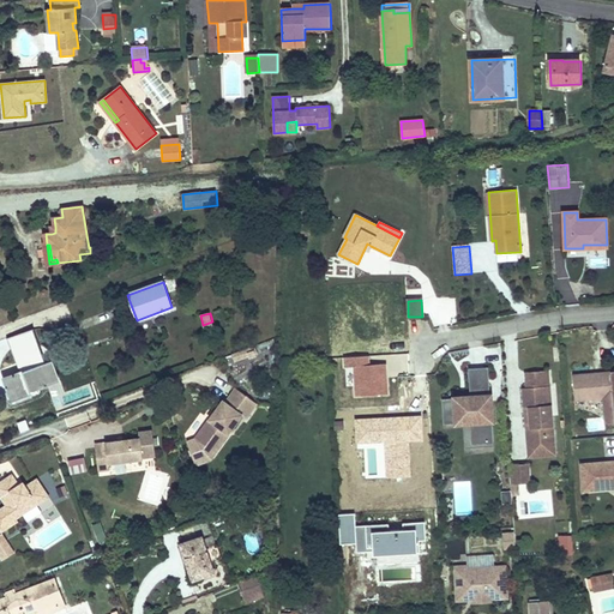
[(215,331),(212,321),(203,325),(206,333),(215,331)]
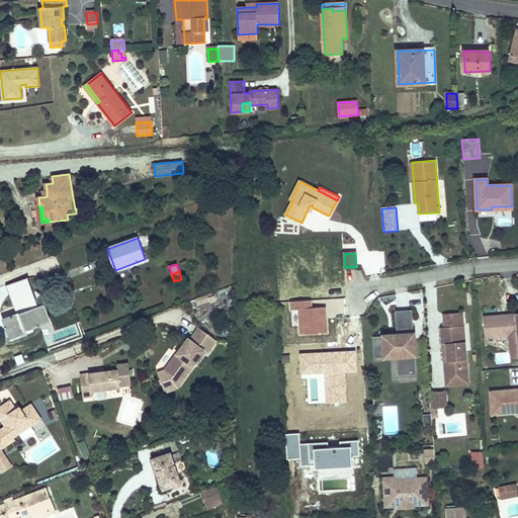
[(50,322),(44,305),(38,307),(27,277),(5,285),(6,287),(7,286),(9,292),(12,292),(18,311),(16,312),(17,314),(19,313),(23,323),(6,329),(9,337),(8,338),(9,341),(11,341),(10,339),(32,331),(31,329),(50,322)]
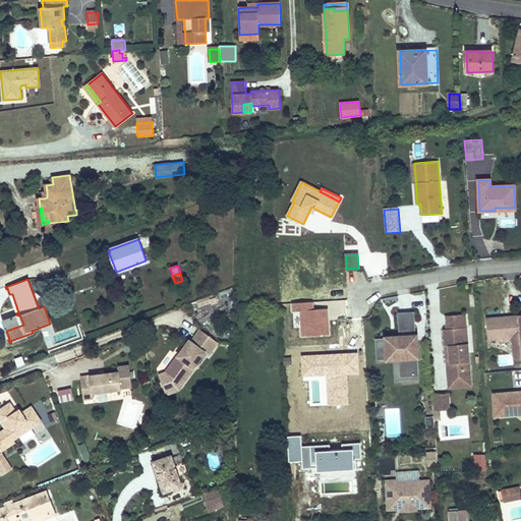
[(418,375),(414,312),(397,313),(399,337),(399,343),(393,343),(392,338),(374,339),(377,360),(393,359),(401,358),(402,377),(418,375)]
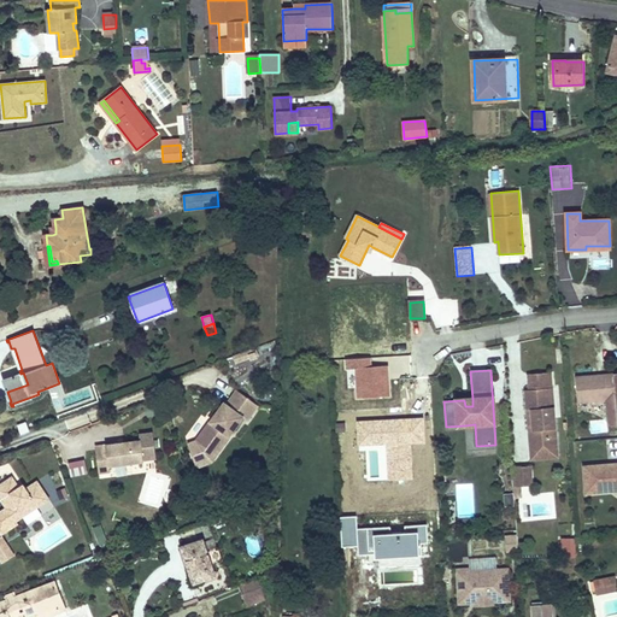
[(28,385),(23,372),(4,381),(7,392),(28,385)]
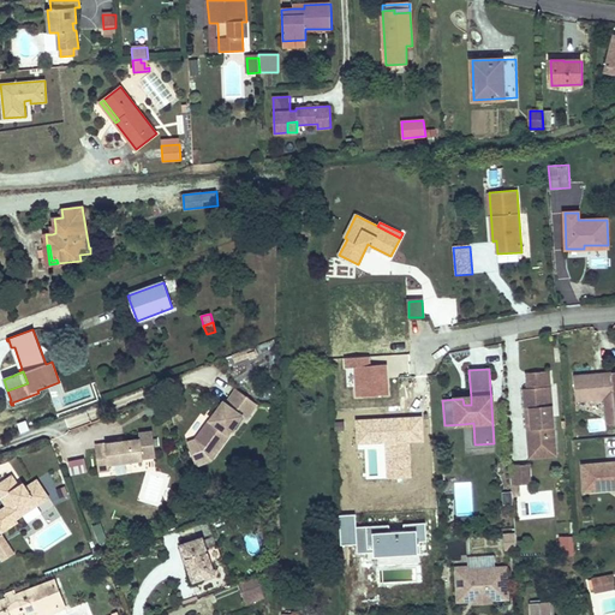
[(555,447),(551,406),(548,406),(544,371),(527,372),(529,388),(524,389),(526,408),(530,408),(532,429),(527,429),(530,449),(555,447)]
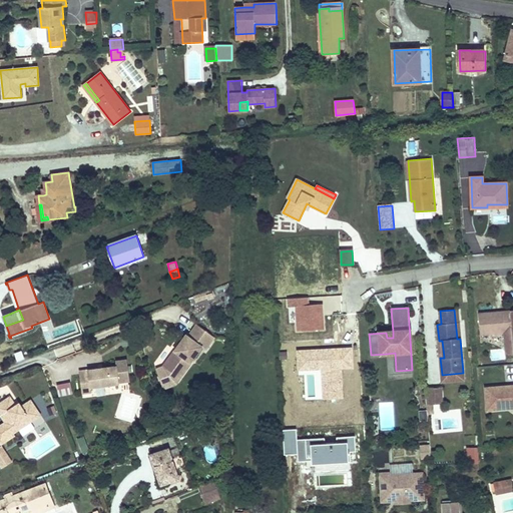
[(512,311),(479,314),(480,335),(505,333),(512,333),(512,344),(512,311)]
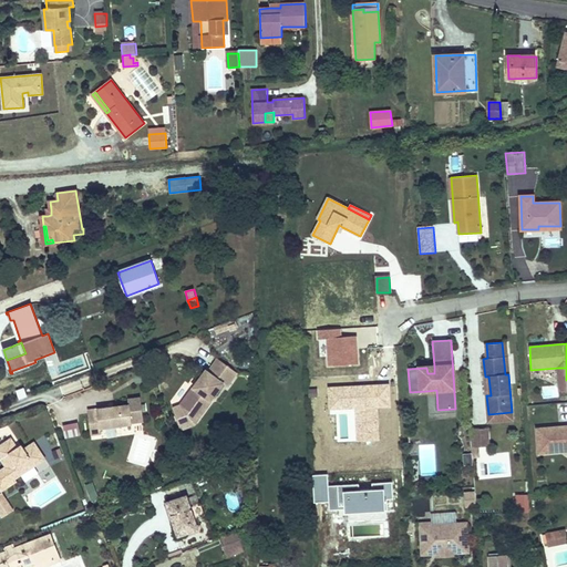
[(193,418),(207,397),(212,400),(224,383),(227,387),(237,372),(218,358),(208,371),(206,370),(197,382),(199,383),(195,389),(193,388),(181,405),(173,408),(181,430),(195,424),(193,418)]
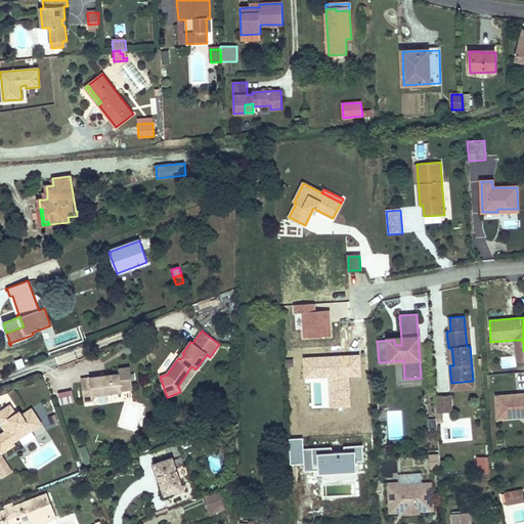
[(136,351),(133,342),(124,345),(127,353),(136,351)]
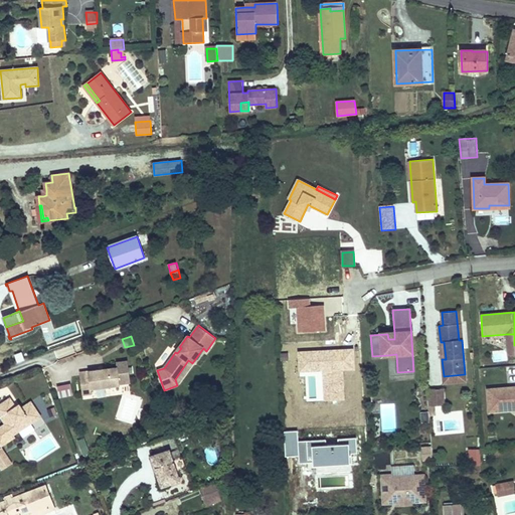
[(397,372),(396,354),(388,355),(390,376),(414,375),(413,371),(397,372)]
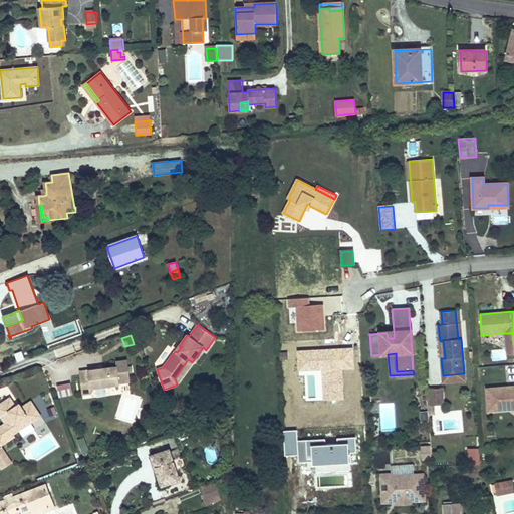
[(192,362),(188,359),(175,378),(177,384),(193,363),(192,362)]
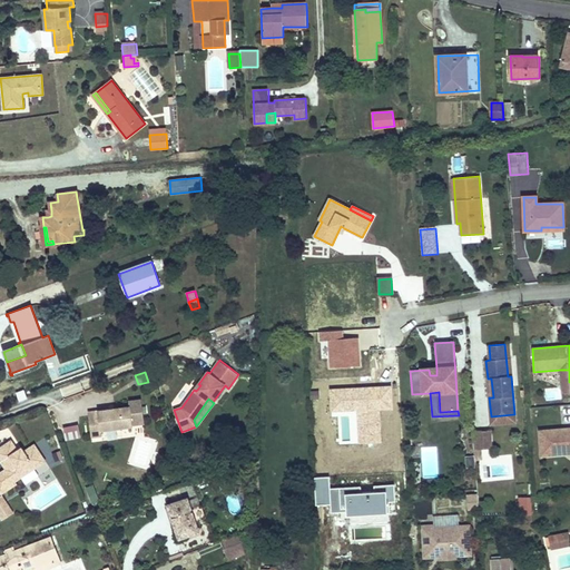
[(145,424),(141,400),(129,401),(129,406),(115,409),(115,411),(110,412),(109,409),(88,412),(91,438),(101,436),(101,431),(133,426),(133,425),(145,424)]
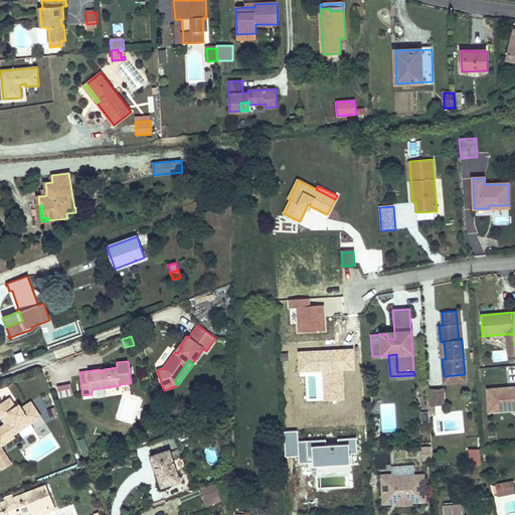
[(466,381),(465,374),(444,376),(444,383),(466,381)]
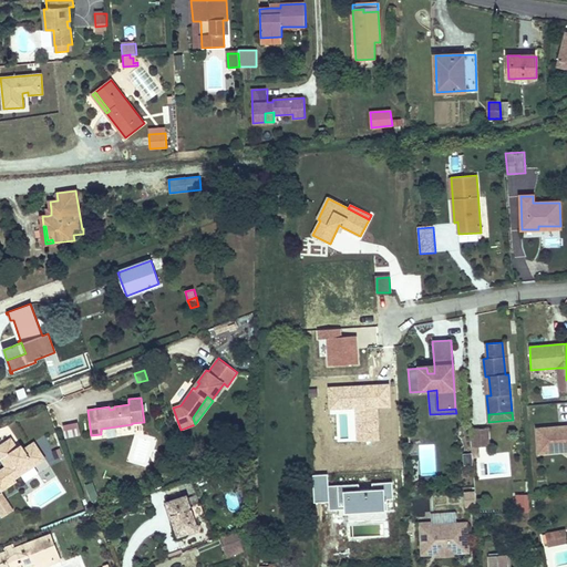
[(65,439),(81,435),(78,422),(62,426),(65,439)]
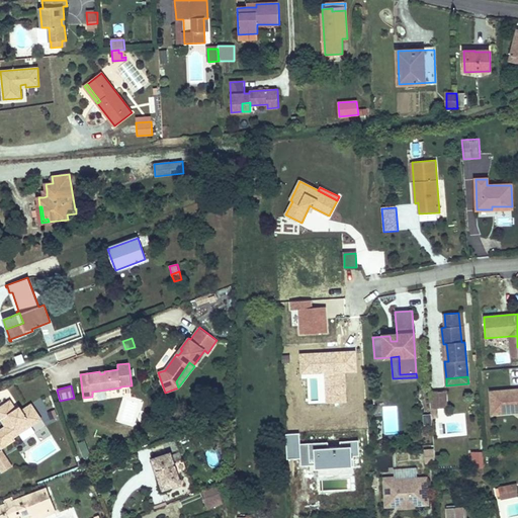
[(512,390),(491,391),(492,414),(517,411),(517,390),(516,391),(516,394),(512,394),(512,390)]
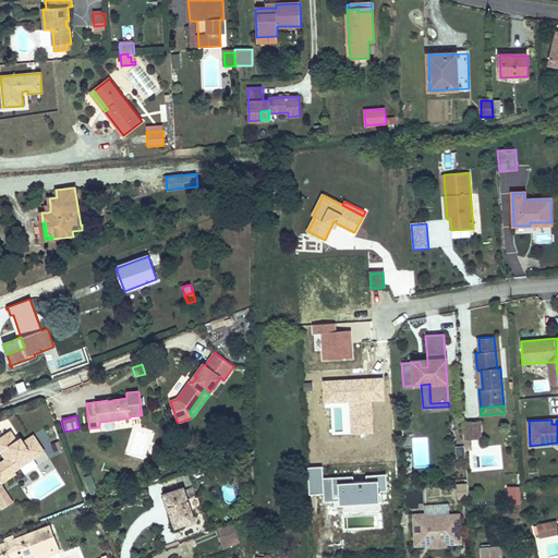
[(482,437),(481,421),(463,423),(464,438),(468,438),(471,438),(482,437)]
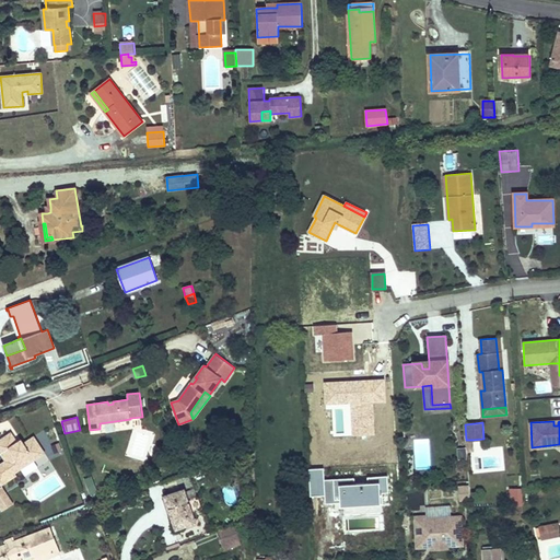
[(14,474),(45,454),(34,438),(23,444),(20,446),(18,443),(11,433),(0,440),(0,452),(6,461),(0,464),(0,482),(1,486),(16,476),(14,474)]
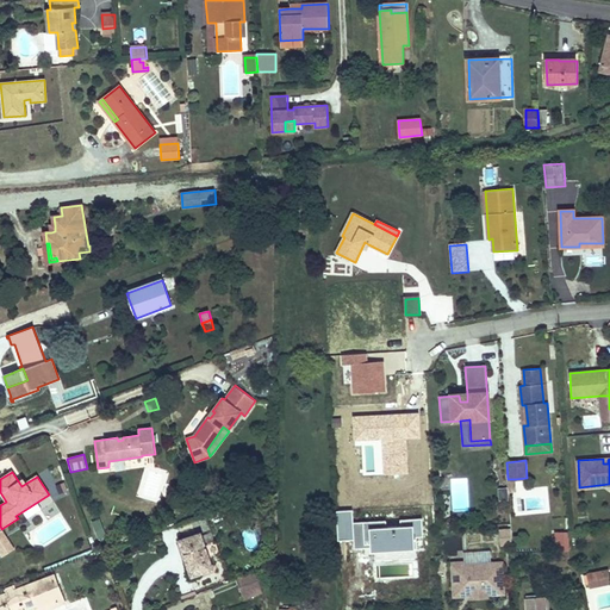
[(68,490),(64,480),(56,484),(60,493),(68,490)]
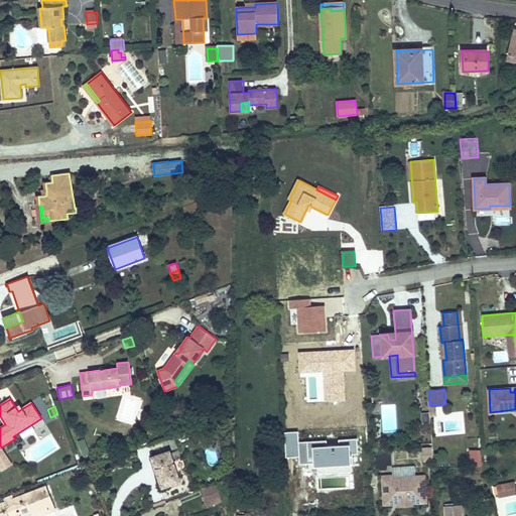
[(298,431),(284,432),(286,458),(299,457),(299,441),(298,431)]
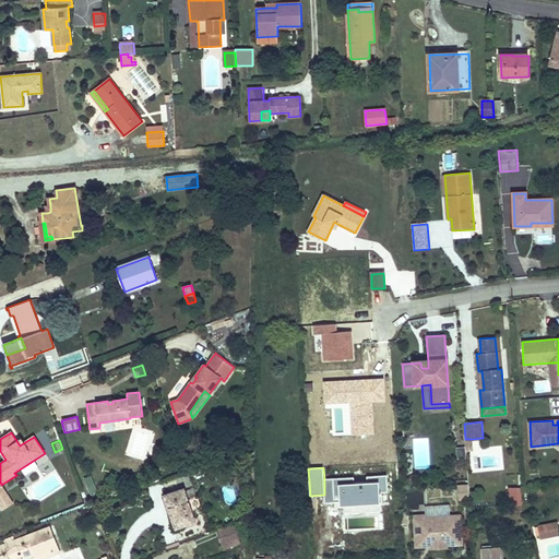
[(354,477),(333,478),(334,499),(340,499),(340,504),(345,503),(345,501),(368,500),(368,502),(382,501),(382,492),(388,491),(387,475),(367,476),(367,482),(354,483),(354,477)]
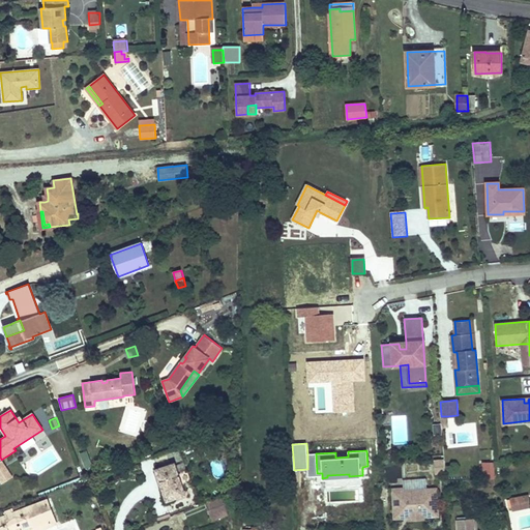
[(317,473),(316,453),(307,453),(307,469),(307,476),(322,476),(322,473),(317,473)]
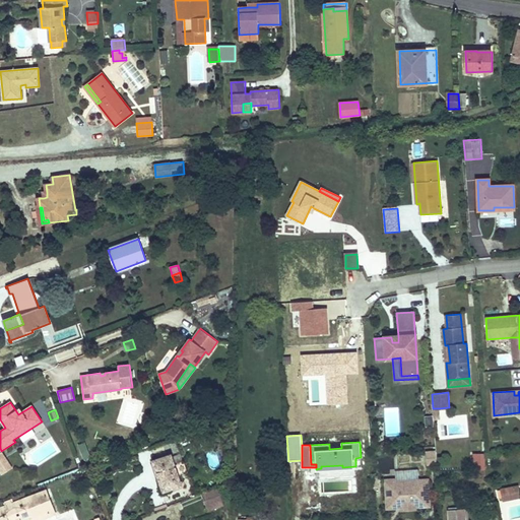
[(90,457),(87,448),(80,450),(84,459),(90,457)]
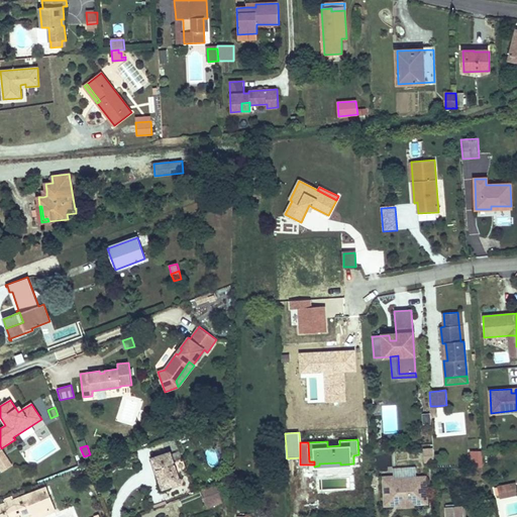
[(434,460),(433,450),(423,450),(424,460),(434,460)]
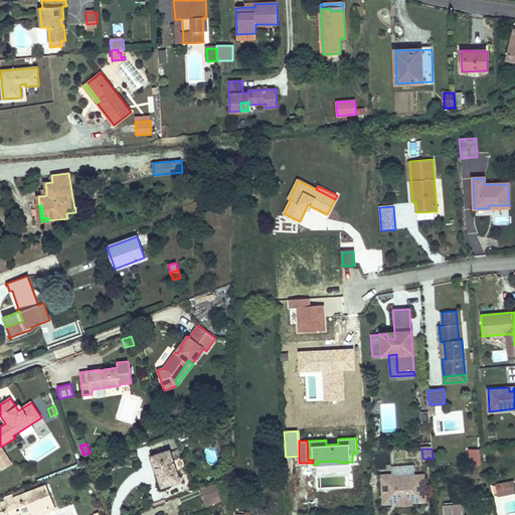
[(172,460),(169,451),(152,457),(162,487),(180,480),(176,471),(172,460)]
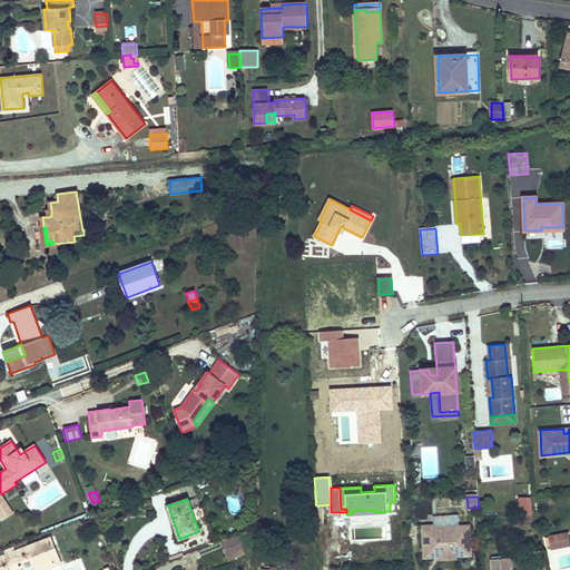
[(531,509),(531,499),(519,499),(519,509),(531,509)]
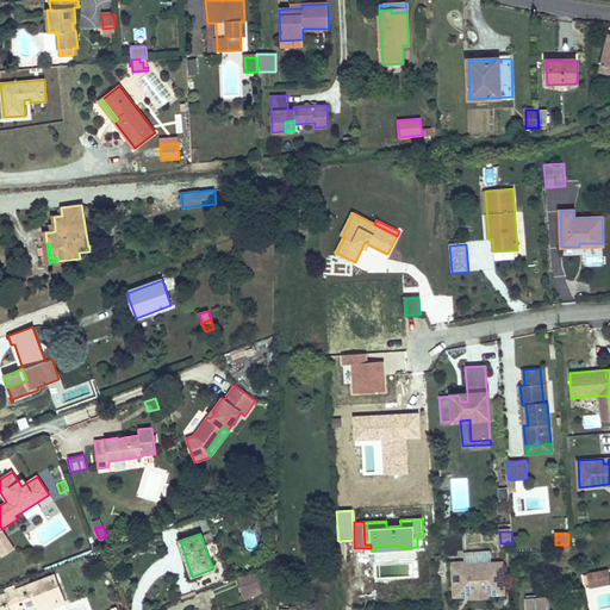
[(7,536),(0,540),(0,553),(2,556),(14,548),(7,536)]
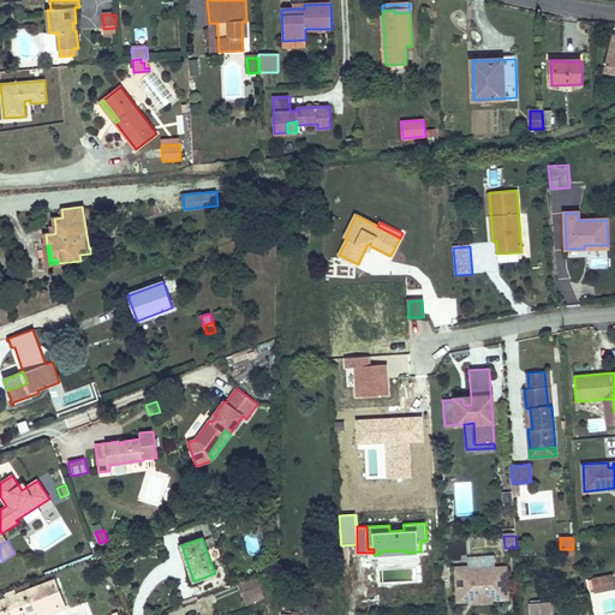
[(222,559),(218,545),(206,549),(210,562),(222,559)]
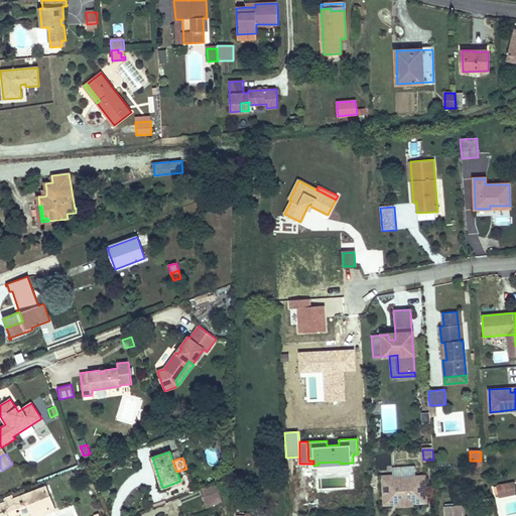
[(427,500),(425,476),(393,478),(393,476),(382,476),(384,503),(427,500)]
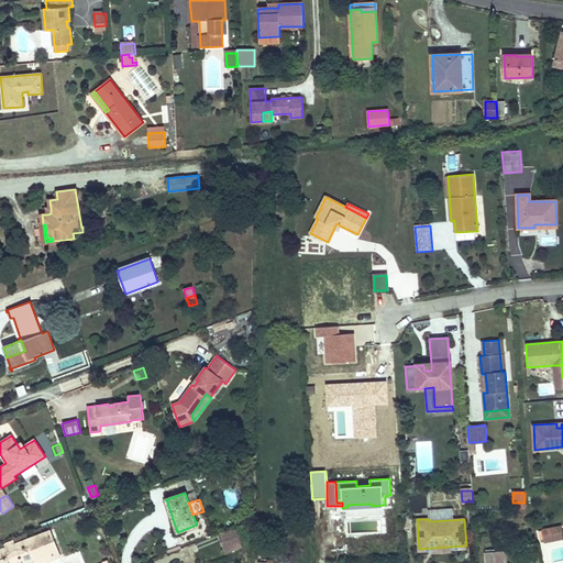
[(243,543),(236,528),(218,534),(224,551),(243,543)]
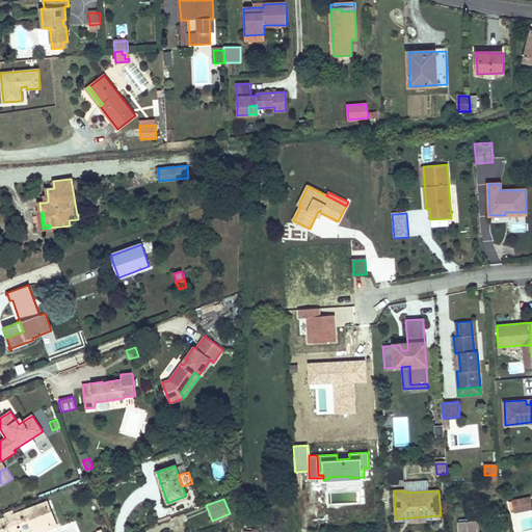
[(528,509),(526,499),(509,502),(511,511),(514,510),(514,512),(528,509)]
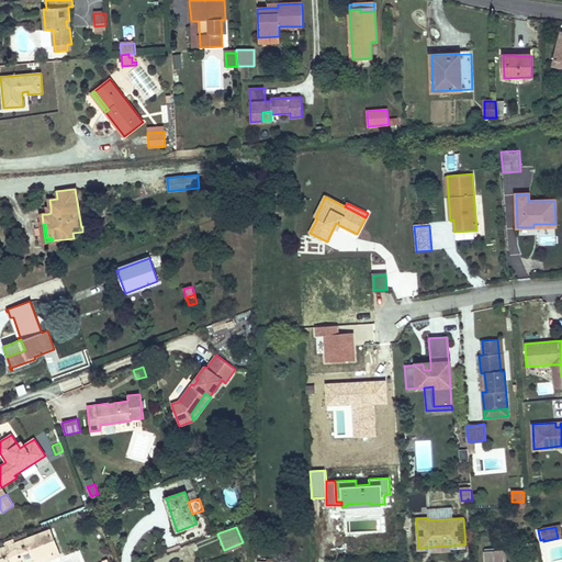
[(9,561),(8,558),(20,553),(22,559),(23,561),(24,561),(35,558),(53,551),(55,558),(60,555),(51,530),(13,544),(11,540),(4,542),(7,547),(0,549),(0,561),(9,561)]
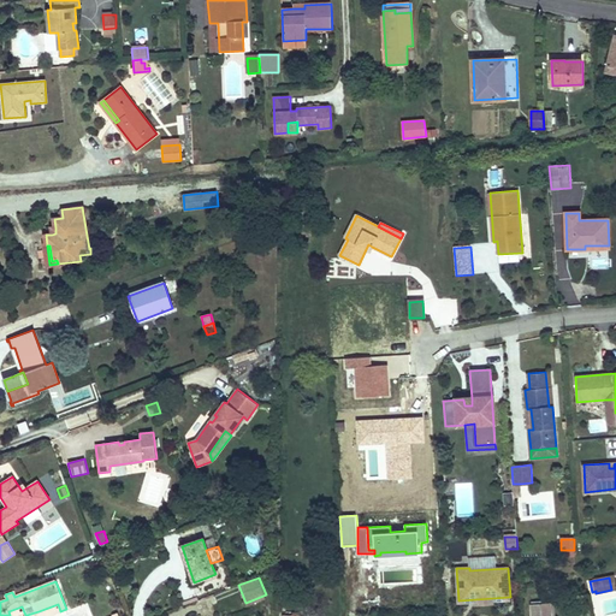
[(40,615),(46,615),(60,611),(58,604),(39,611),(40,615)]
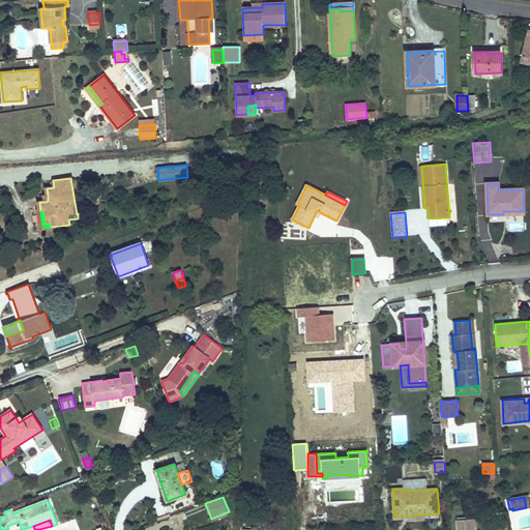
[(474,529),(473,520),(458,521),(458,529),(474,529)]
